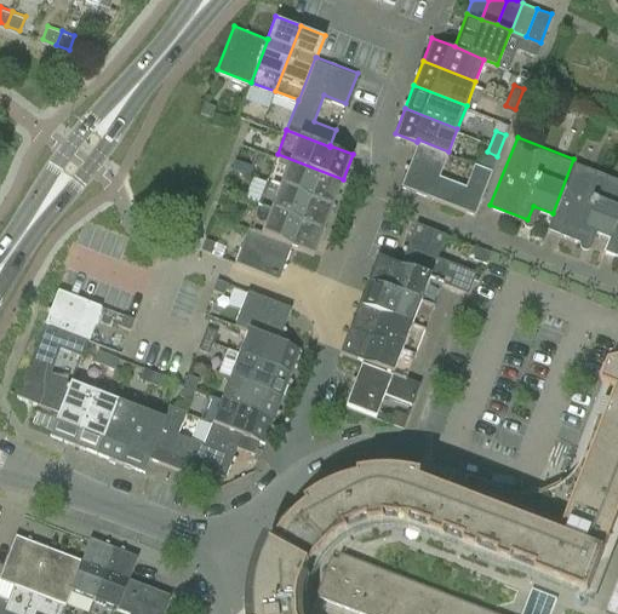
[(418,139),(417,142),(401,183),(475,212),(492,167),(475,161),(467,183),(440,172),(448,151),(418,139)]
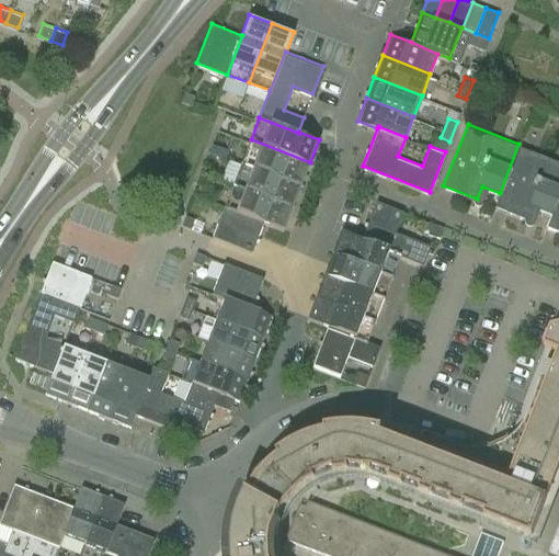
[(301,184),(310,162),(251,139),(242,161),(301,184)]
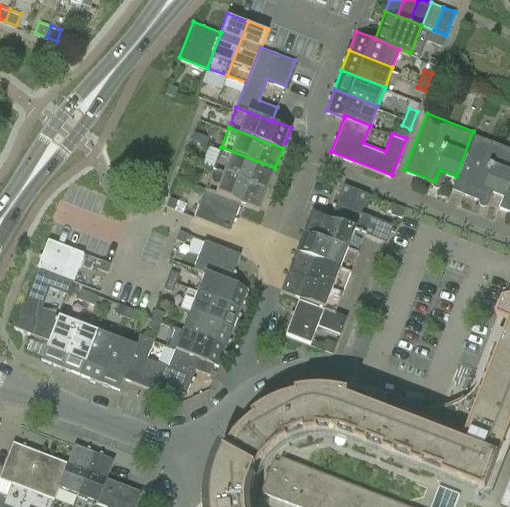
[(456,176),(451,187),(482,199),(486,187),(502,193),(502,194),(509,175),(509,145),(473,131),(456,176)]
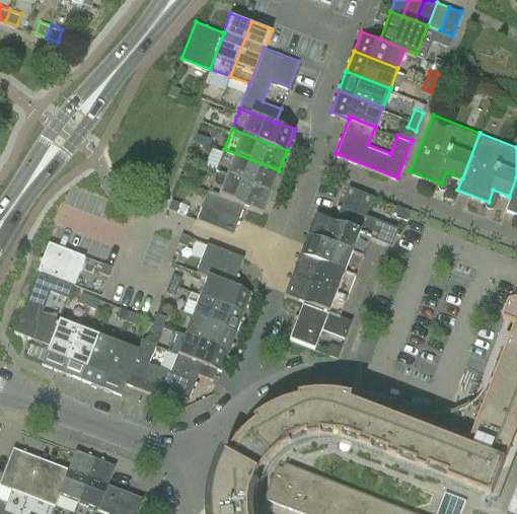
[(224,149),(216,169),(272,190),(279,170),(224,149)]
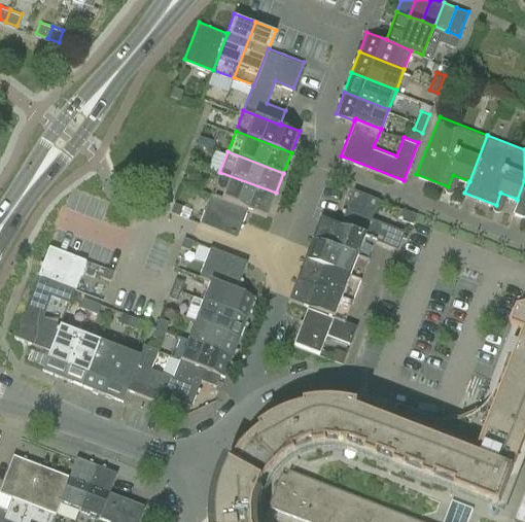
[(219,172),(212,192),(249,206),(248,207),(268,214),(276,193),(219,172)]
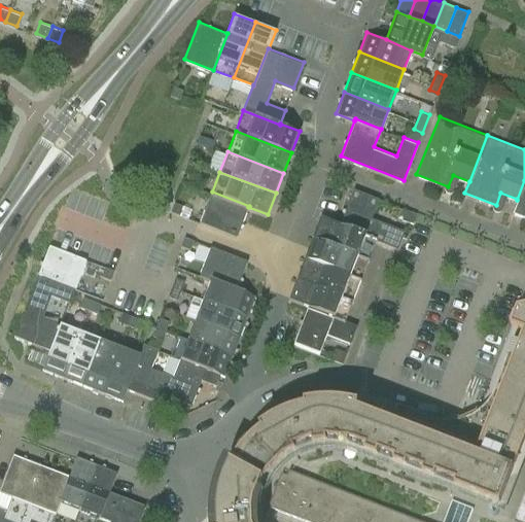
[(524,180),(517,200),(517,199),(512,211),(524,215),(524,180)]
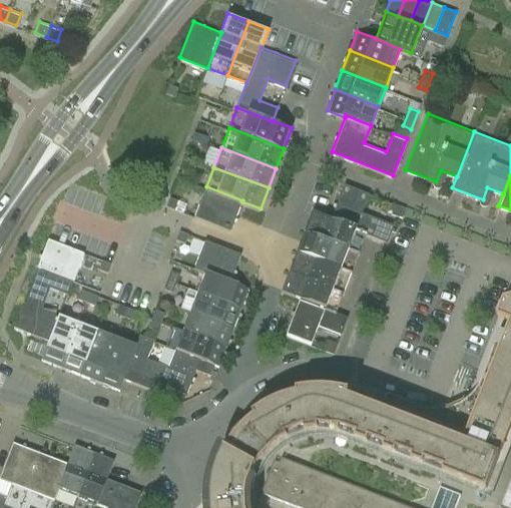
[(342,221),(367,232),(378,236),(388,240),(395,223),(385,219),(363,210),(370,191),(345,182),(332,217),(331,217),(342,221)]
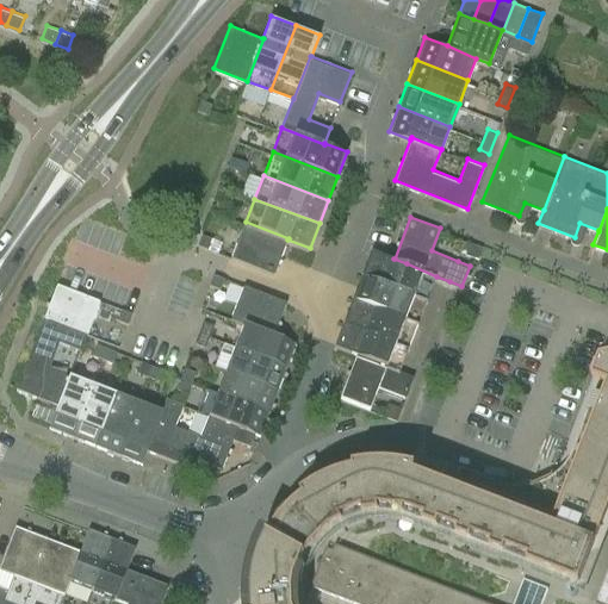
[(289,238),(246,222),(233,255),(275,272),(287,240),(289,238)]
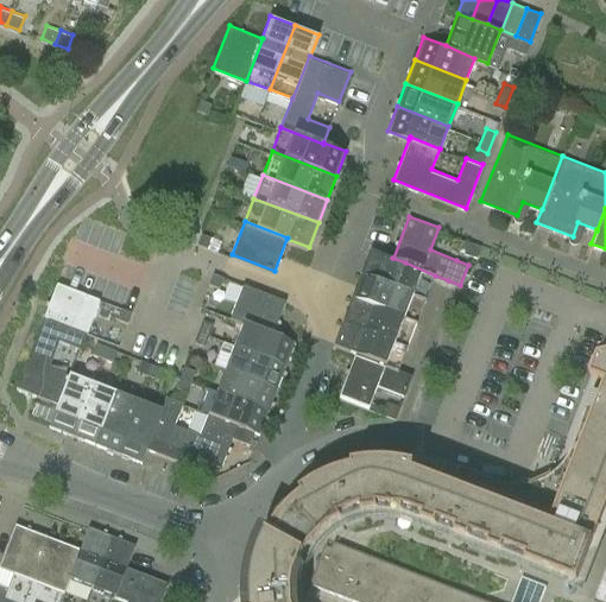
[(202,232),(199,241),(209,246),(213,235),(202,232)]
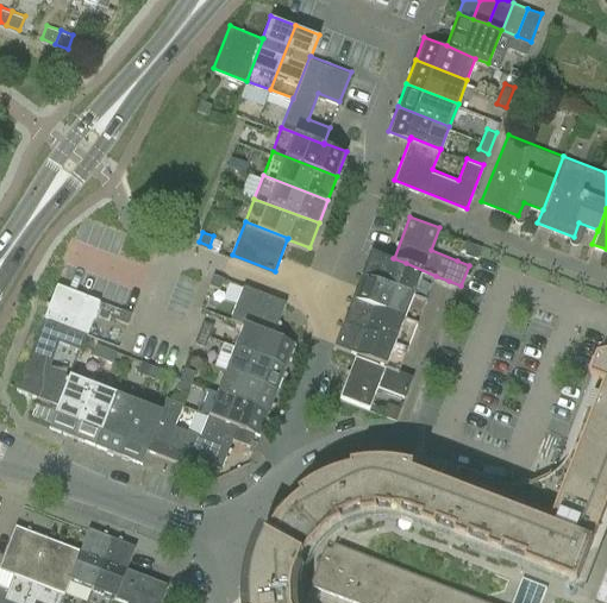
[(477,258),(480,251),(482,244),(470,239),(465,252),(477,258)]
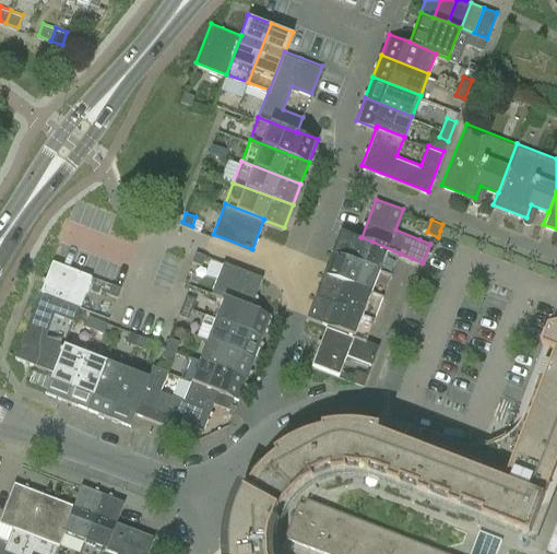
[(341,228),(332,251),(392,274),(400,254),(372,242),(360,237),(362,237),(341,228)]
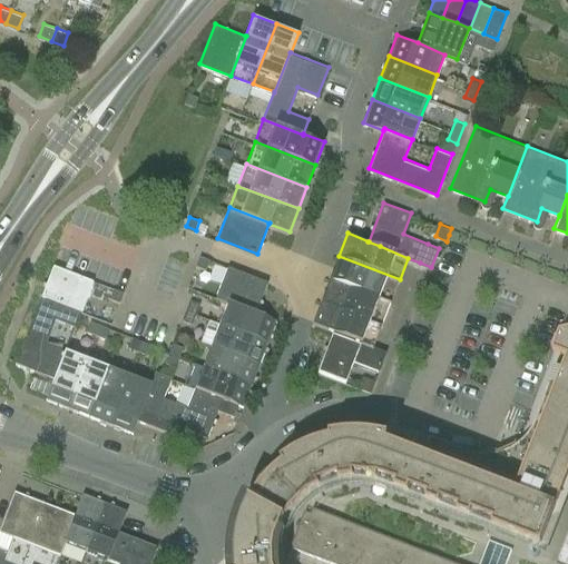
[(197,264),(206,267),(211,258),(201,254),(197,264)]
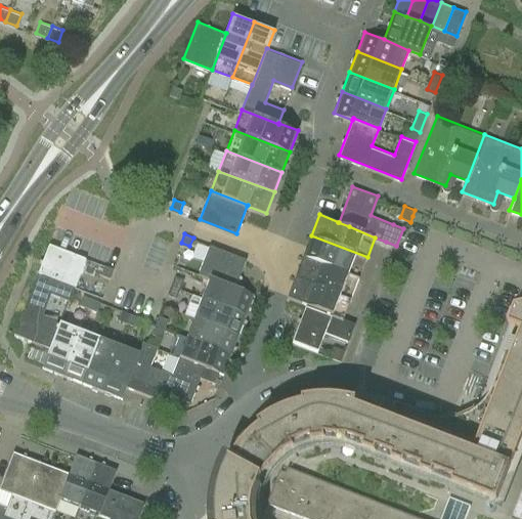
[(303,256),(359,277),(367,257),(311,235),(303,256)]
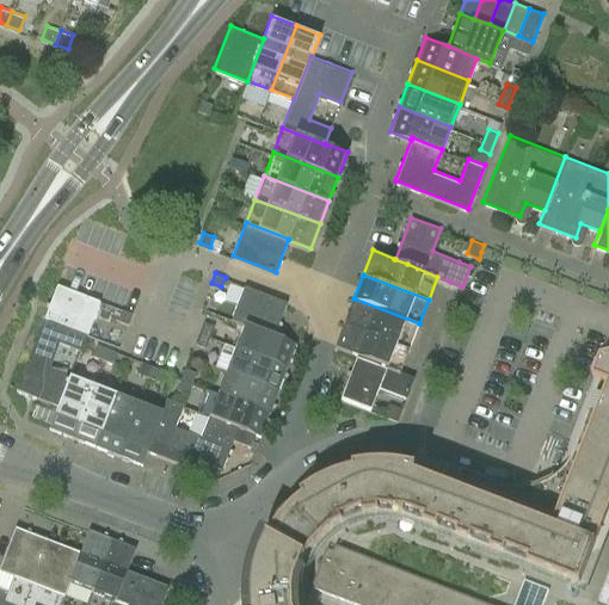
[(59,283),(45,315),(88,332),(100,298),(59,283)]
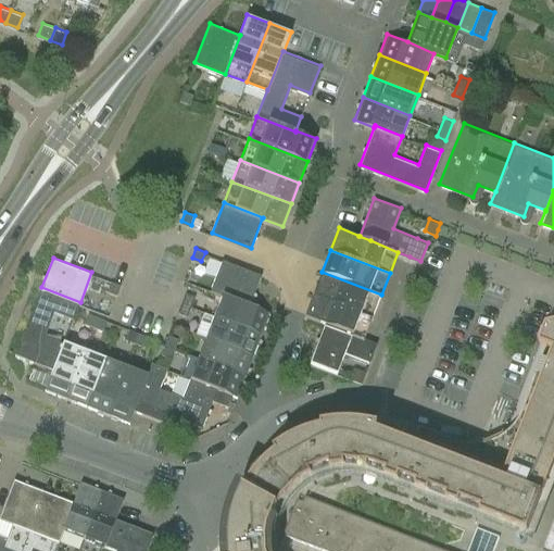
[(211,289),(223,293),(224,292),(250,303),(251,302),(262,274),(223,259),(211,289)]
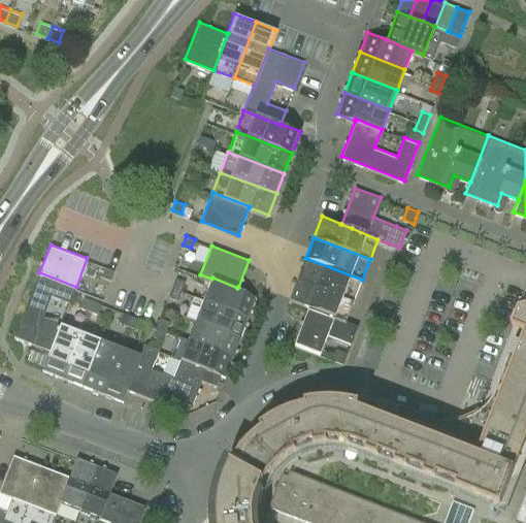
[(305,258),(298,278),(355,299),(362,280),(305,258)]
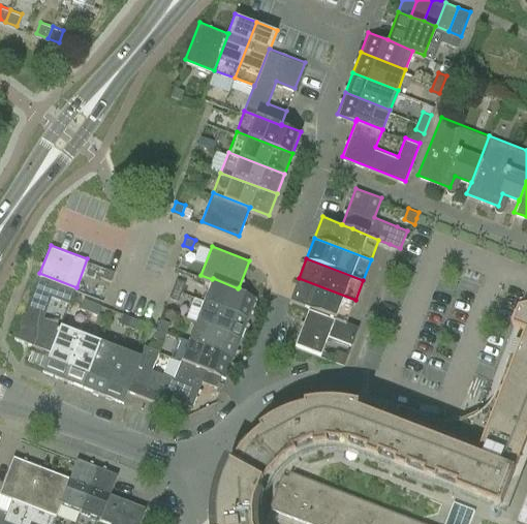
[(115,270),(106,267),(103,275),(112,278),(115,270)]
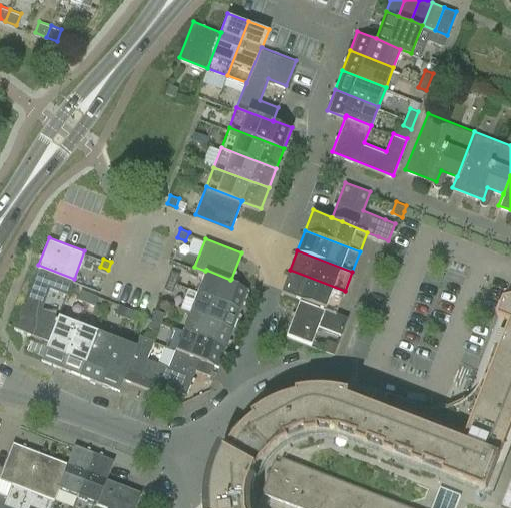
[(74,279),(38,265),(15,325),(49,338),(50,339),(59,314),(41,307),(49,286),(68,293),(74,279)]
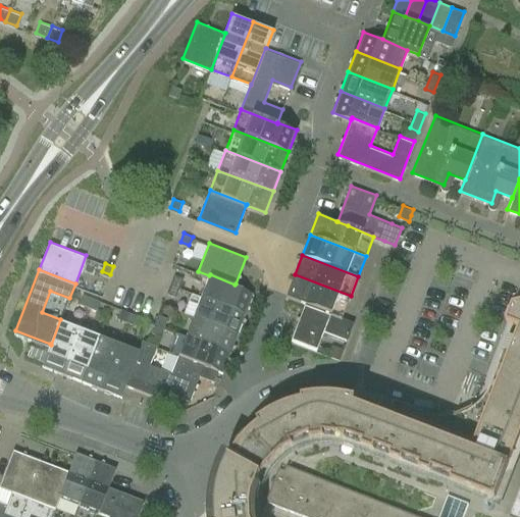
[(171,282),(180,286),(184,277),(174,273),(171,282)]
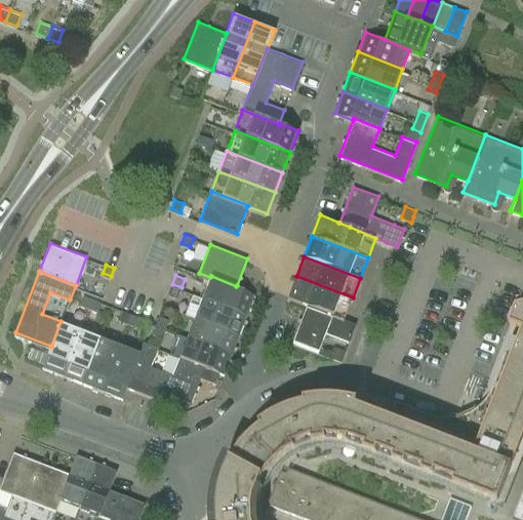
[(203,296),(247,313),(255,292),(237,285),(236,286),(211,276),(210,277),(203,296)]
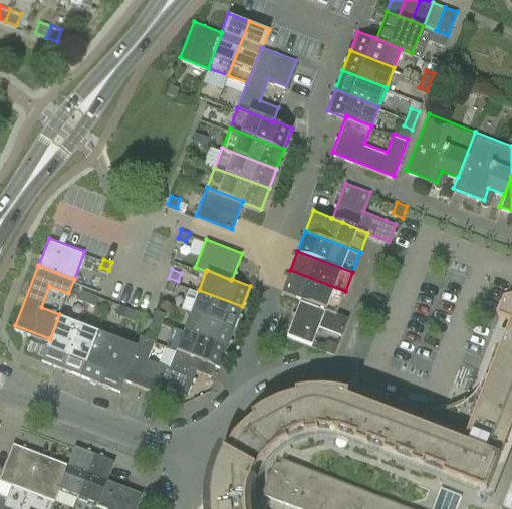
[(281,291),(300,298),(300,297),(311,302),(337,311),(345,291),(290,270),(281,291)]
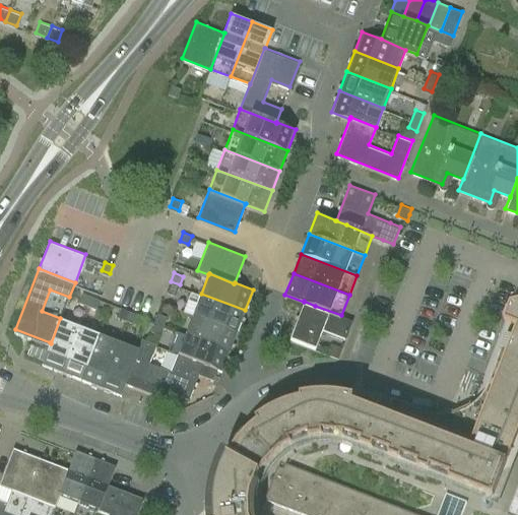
[(180,284),(171,281),(167,291),(176,294),(180,284)]
